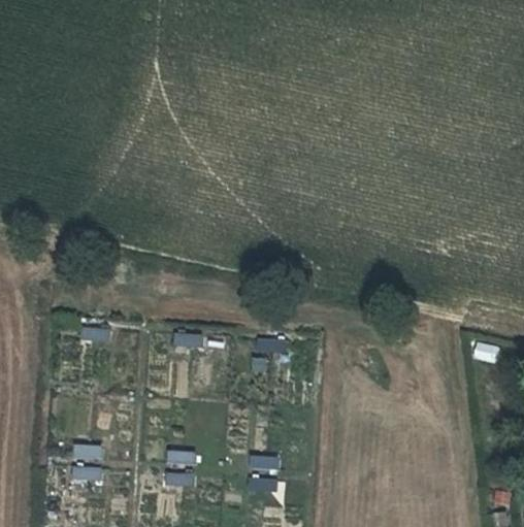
[(110,341),(111,330),(84,327),(83,338),(110,341)]
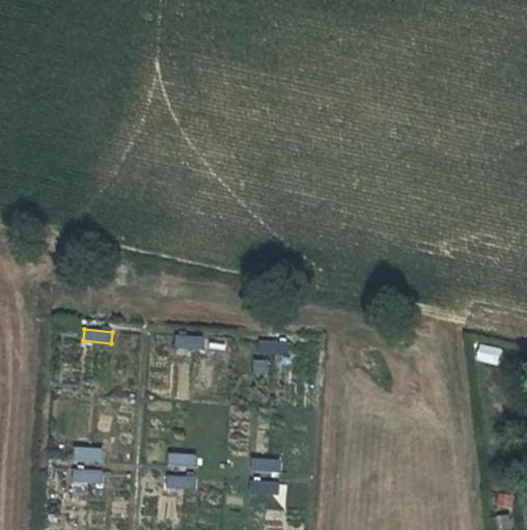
[(175,335),(174,349),(203,350),(204,335),(175,335)]
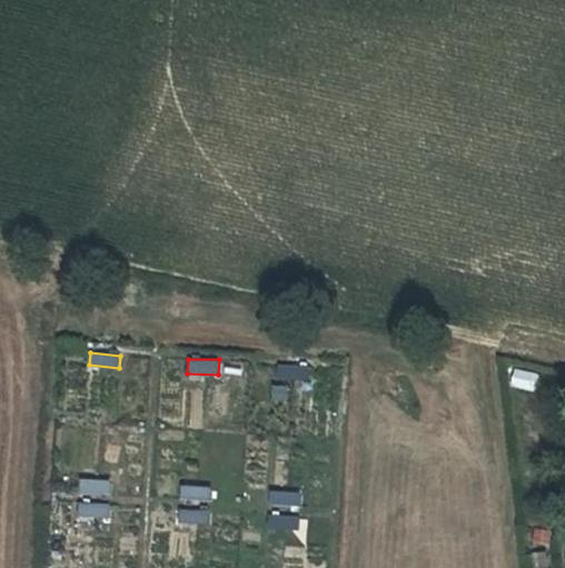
[(277,364),(277,378),(307,379),(307,365),(277,364)]
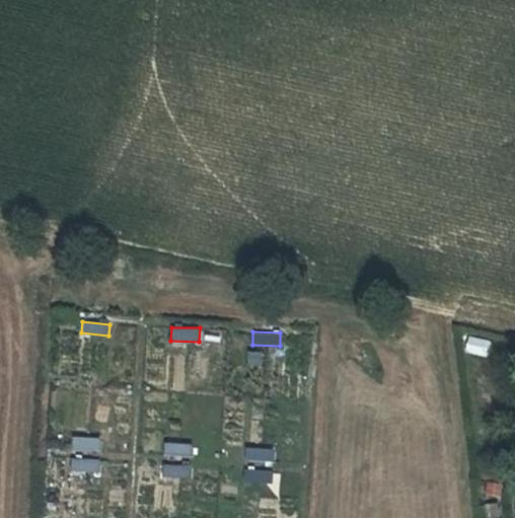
[(485,353),(487,342),(467,338),(465,349),(485,353)]
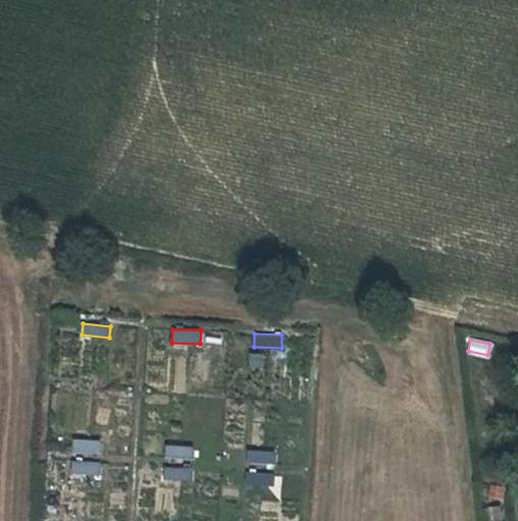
[(101,460),(101,439),(73,438),(72,459),(101,460)]
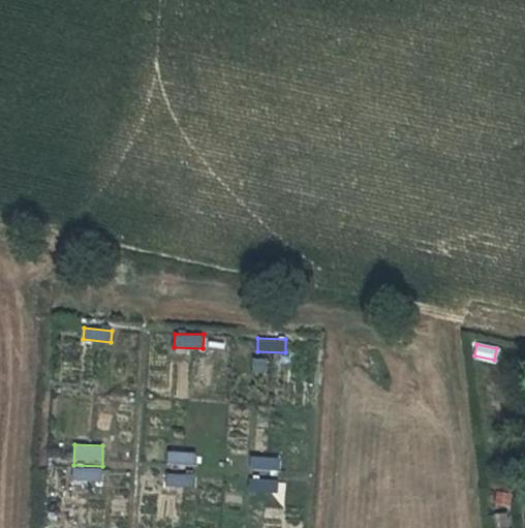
[(166,452),(165,487),(195,487),(195,452),(166,452)]
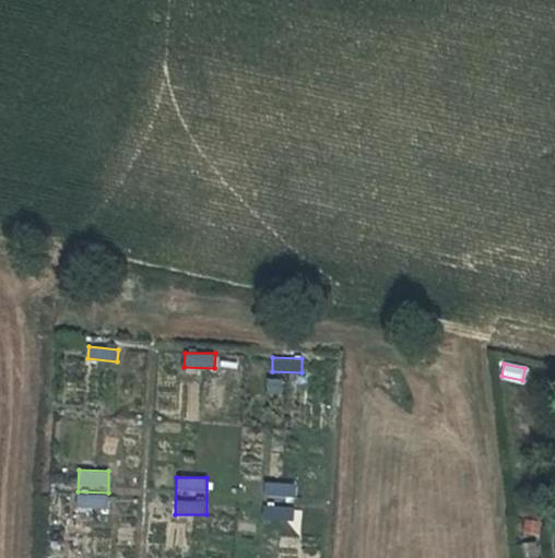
[(263,503),(294,503),(294,484),(263,483),(263,503)]
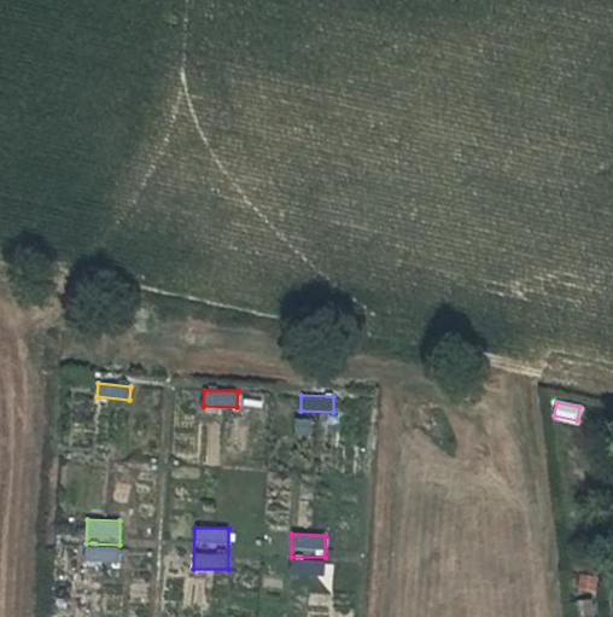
[(121,565),(122,548),(86,545),(83,562),(121,565)]
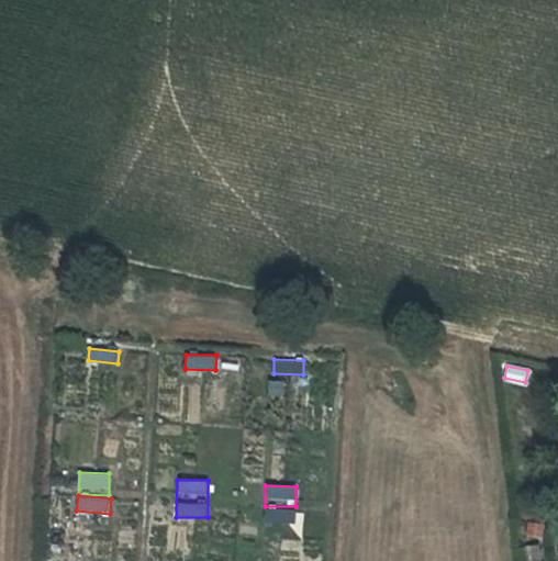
[(265,507),(264,523),(296,525),(297,509),(265,507)]
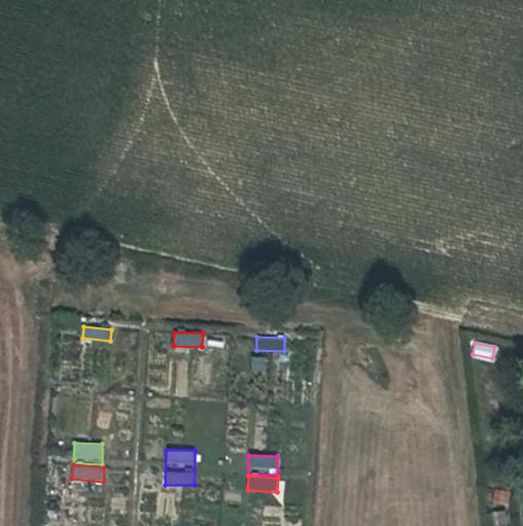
All buildings are outlined.
